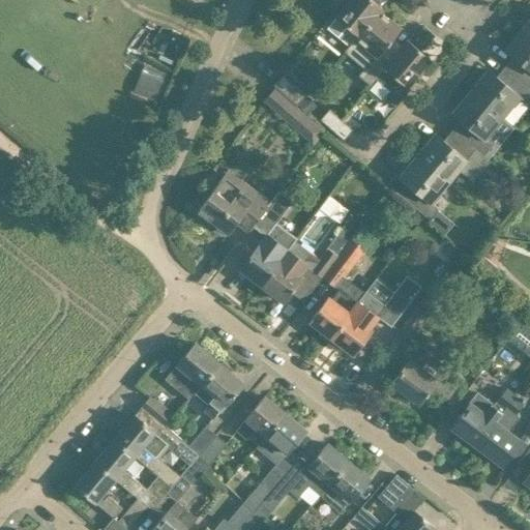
[(327,27),(349,45),(358,33),(358,34),(379,10),(381,7),(379,5),(380,0),(379,0),(349,0),(344,6),(339,6),(334,11),(335,16),(334,17),(335,17),(327,27)]
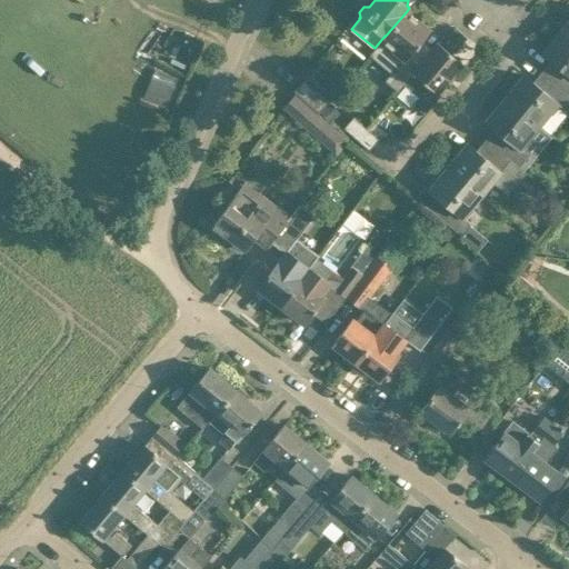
[(430,30),(407,11),(385,37),(385,36),(375,48),(369,56),(391,72),(385,80),(398,90),(402,85),(412,72),(426,57),(416,48),(430,30)]
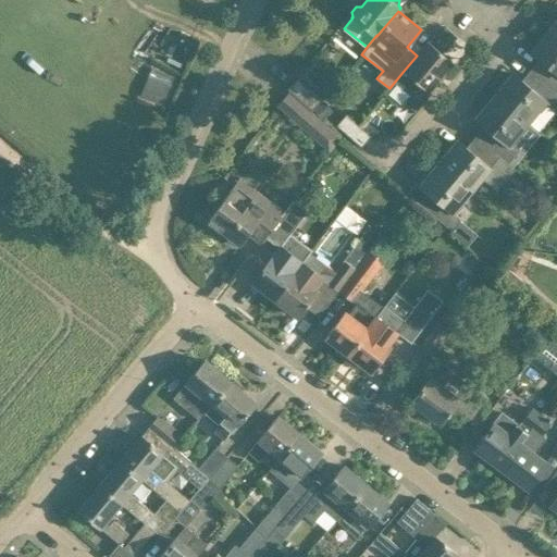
[(542,63),(534,73),(556,91),(556,35),(549,28),(531,51),(539,59),(540,60),(542,63)]
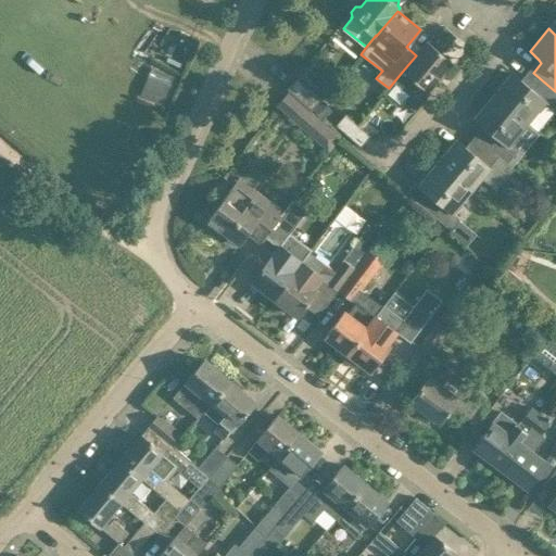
[(428,41),(416,55),(403,71),(393,83),(408,96),(404,102),(415,112),(431,92),(428,89),(451,61),(428,41)]
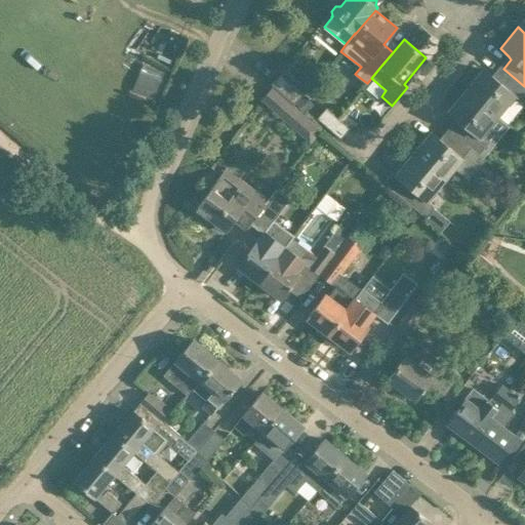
[(155,101),(168,73),(146,62),(132,90),(155,101)]
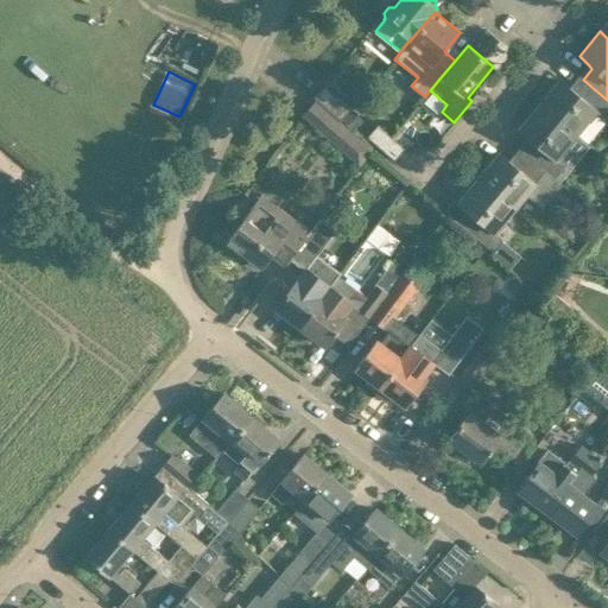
[(570,88),(569,87),(569,88),(559,80),(539,105),(574,133),(594,109),(603,118),(607,112),(607,100),(583,80),(575,90),(570,88)]
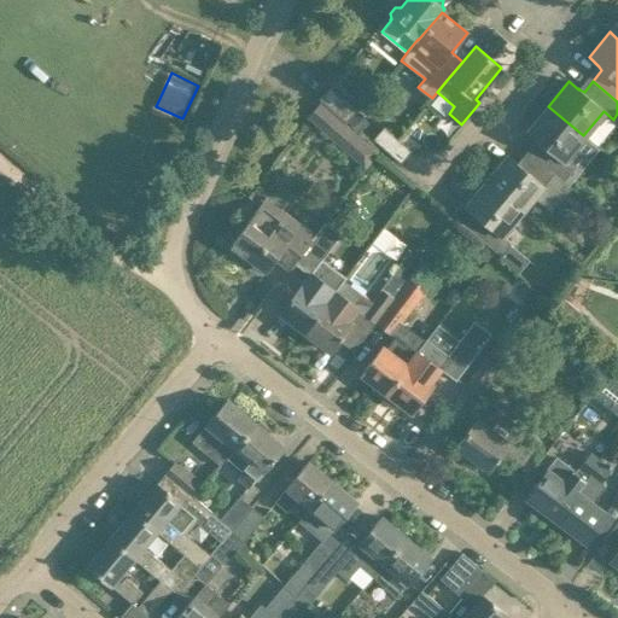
[(356,111),(328,88),(319,100),(345,123),(356,111)]
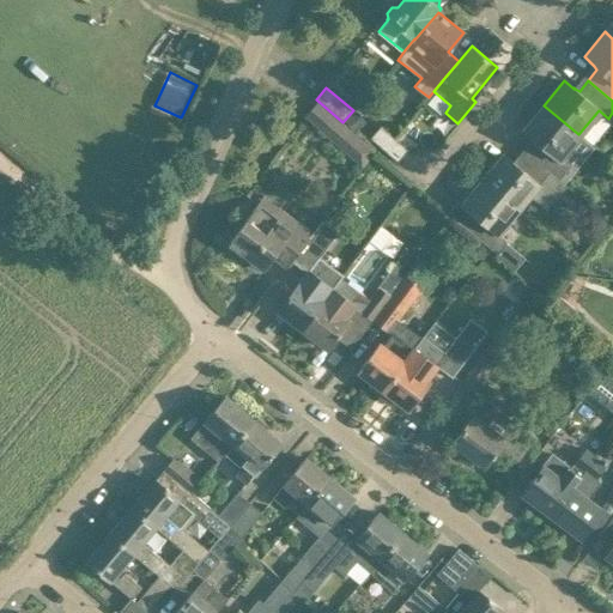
[(304,116),(303,117),(332,143),(345,128),(358,139),(345,153),(362,169),(375,153),(335,117),(317,102),(304,116)]
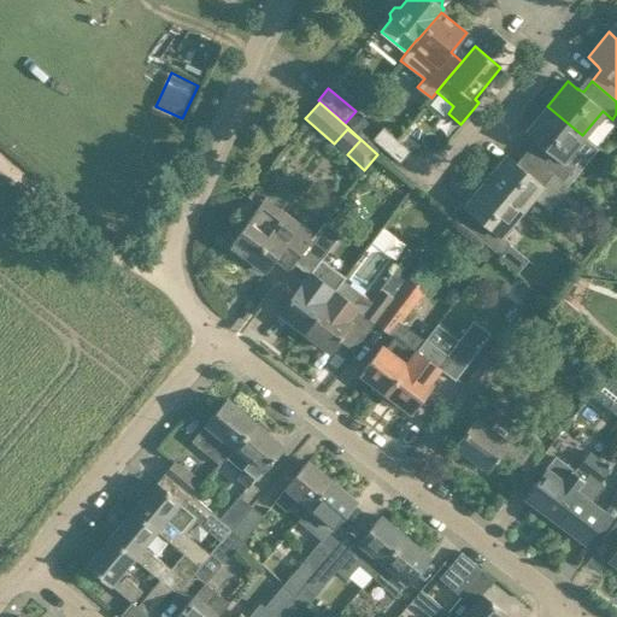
[(540,145),(530,156),(562,181),(573,168),(563,160),(582,135),(547,106),(527,131),(536,139),(535,140),(536,141),(540,145)]
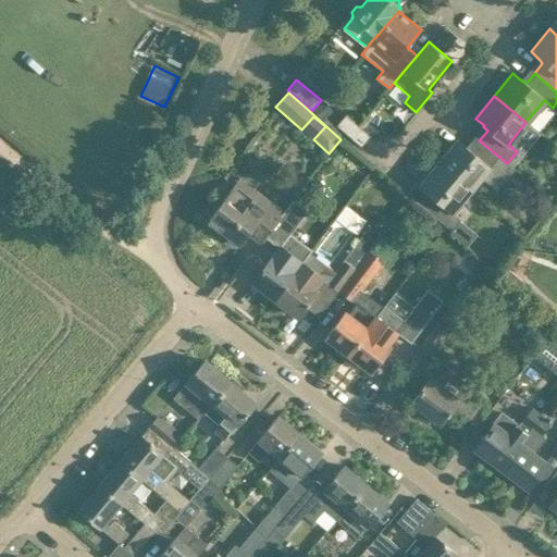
[(370,136),(346,115),(337,125),(360,147),(370,136)]
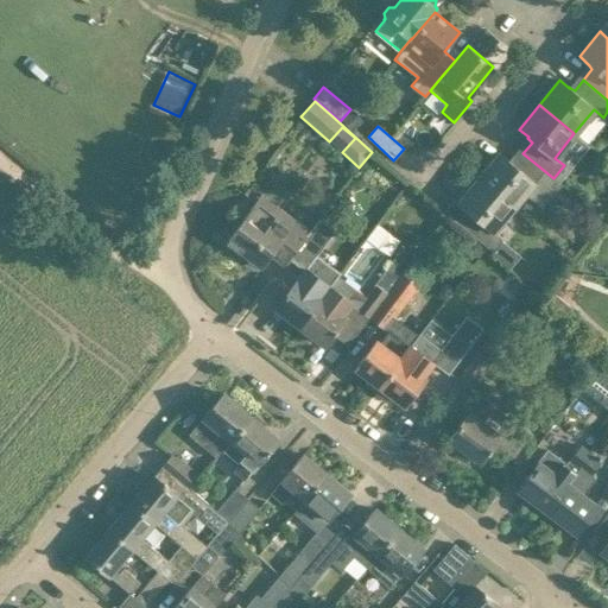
[(562,184),(553,178),(523,153),(514,164),(510,162),(508,160),(499,153),(479,178),(514,207),(525,194),(543,208),(562,184)]
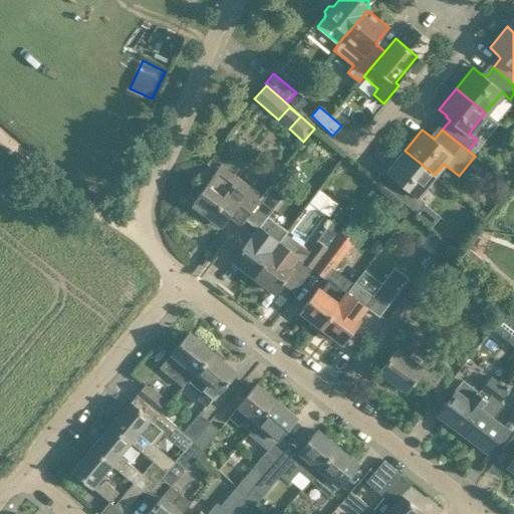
[(387,188),(417,213),(426,202),(418,195),(435,175),(405,151),(388,171),(395,178),(396,179),(399,183),(392,191),(387,188)]
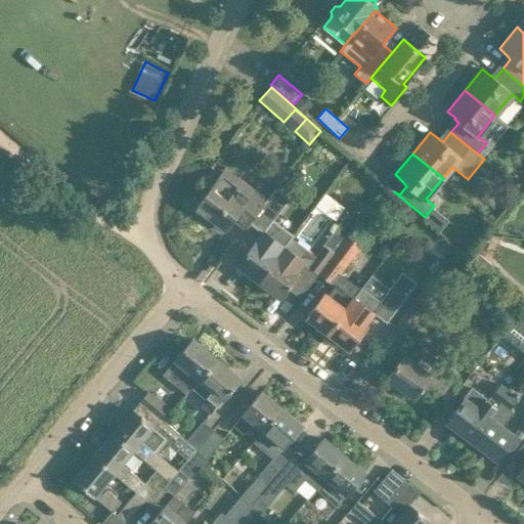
[(211,187),(194,208),(225,231),(233,221),(244,229),(250,221),(252,219),(267,200),(242,180),(237,185),(221,173),(211,187)]
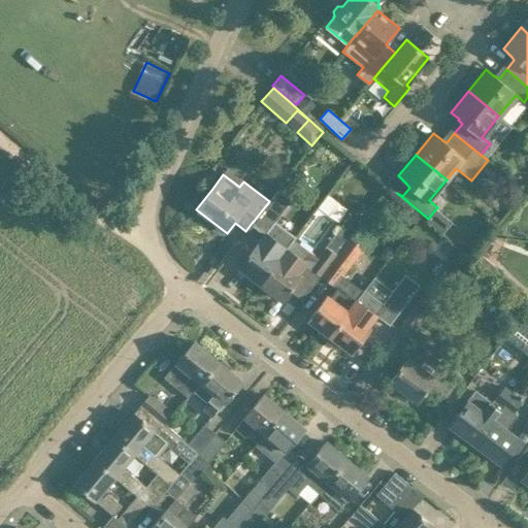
[(252,252),(239,267),(261,284),(278,261),(287,249),(294,240),(272,225),(291,200),(277,190),(269,201),(254,221),(252,223),(265,233),(252,252)]
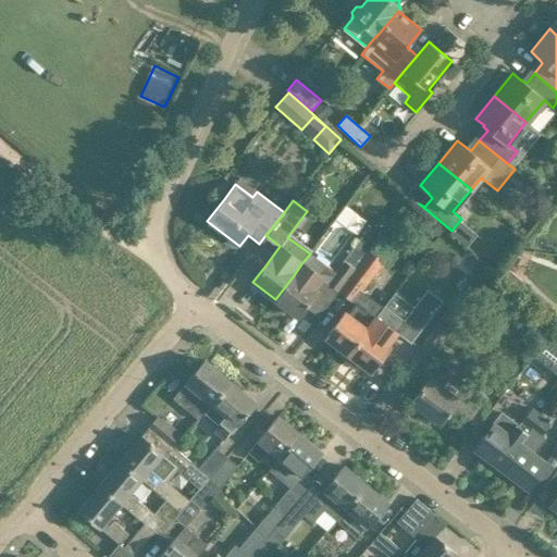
[(369,226),(326,282),(338,291),(367,254),(370,249),(380,235),(369,226)]
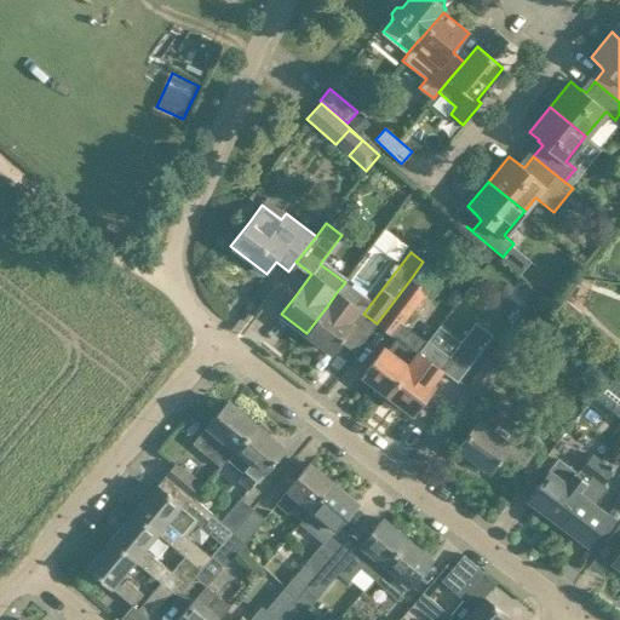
[(408,282),(377,323),(391,336),(401,322),(403,323),(429,291),(412,277),(408,282)]
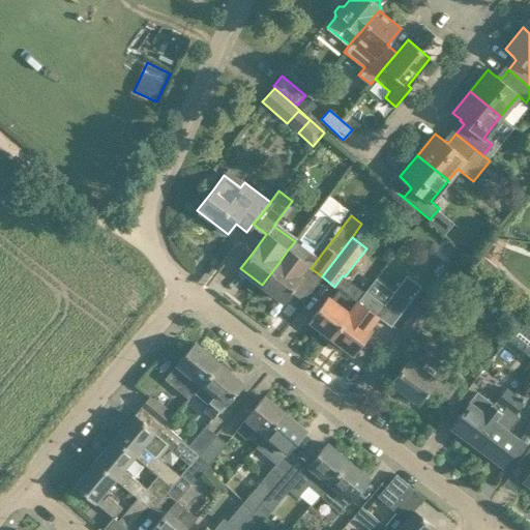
[(262,285),(262,288),(269,294),(272,292),(284,301),(296,285),(301,277),(299,276),(307,265),(288,249),(280,262),(262,285)]
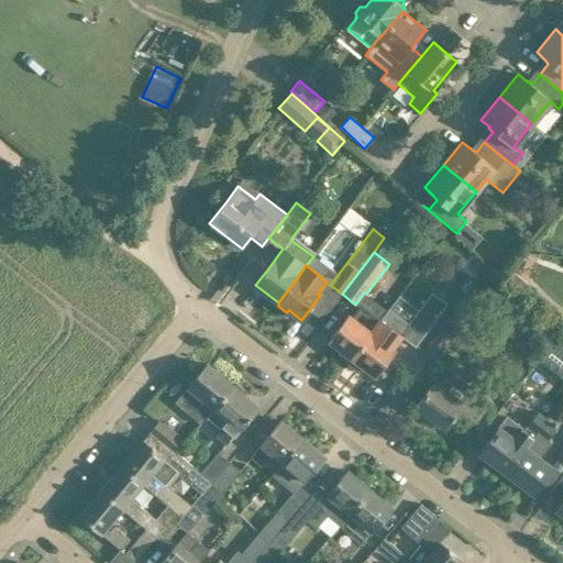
[(408,327),(400,335),(403,337),(416,348),(448,305),(432,293),(407,326),(408,327)]
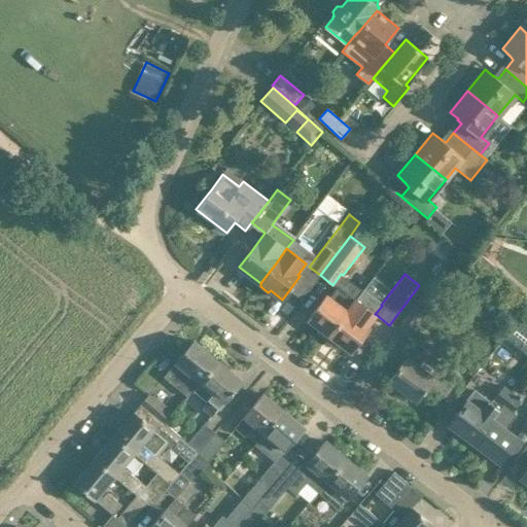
[(411,308),(395,327),(409,337),(441,292),(428,283),(411,308)]
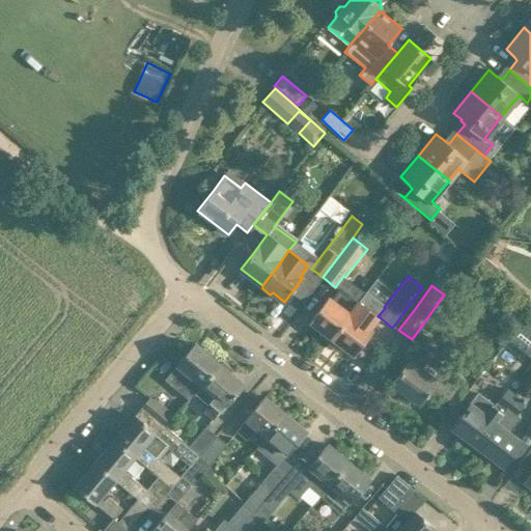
[(324,305),(311,320),(320,329),(319,331),(319,335),(329,342),(359,302),(340,288),(331,301),(329,299),(324,305)]
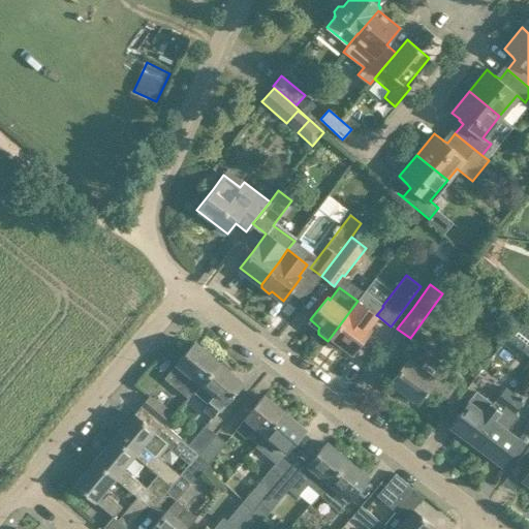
[(358,301),(328,341),(337,347),(341,346),(342,344),(352,352),(365,336),(371,329),(368,327),(376,315),(383,307),(382,306),(365,292),(358,301)]
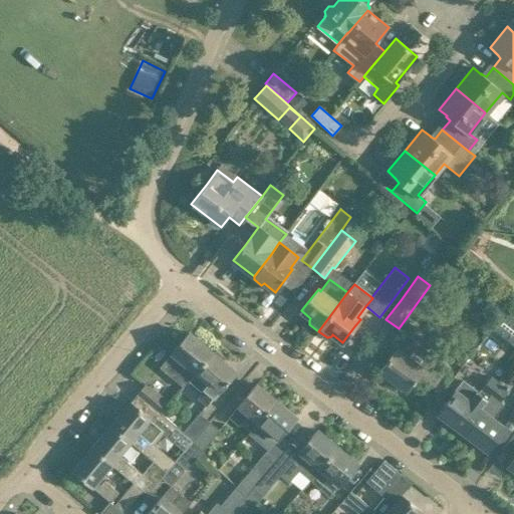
[(172,352),(160,367),(184,388),(190,380),(189,379),(212,352),(188,332),(171,352),(172,352)]
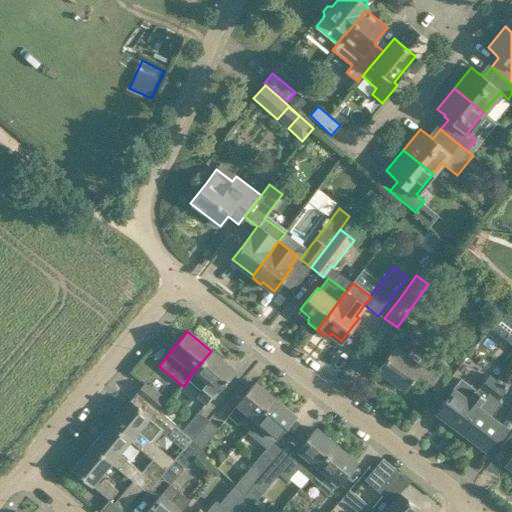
[(431,389),(448,366),(406,334),(379,369),(404,389),(414,376),(431,389)]
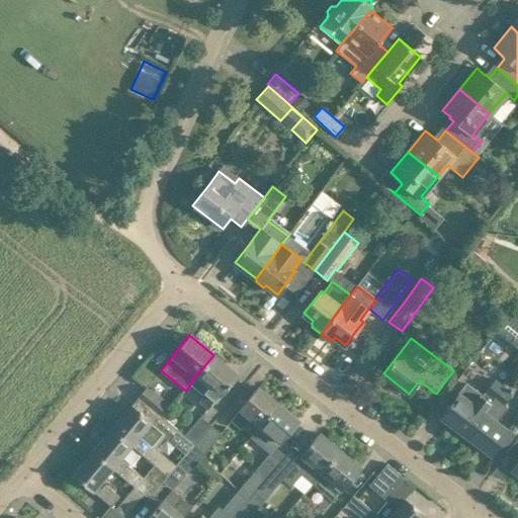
[(214,356),(213,355),(190,382),(191,383),(204,395),(198,402),(206,409),(218,395),(220,396),(224,390),(237,374),(225,364),(226,360),(219,353),(214,356)]
